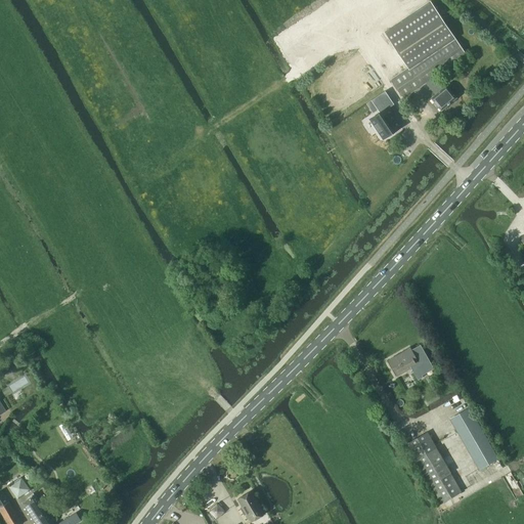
[(438,75),(467,55),(430,2),(384,33),(408,69),(392,80),(404,98),(426,83),(435,95),(431,98),(441,112),(456,98),(438,75)]
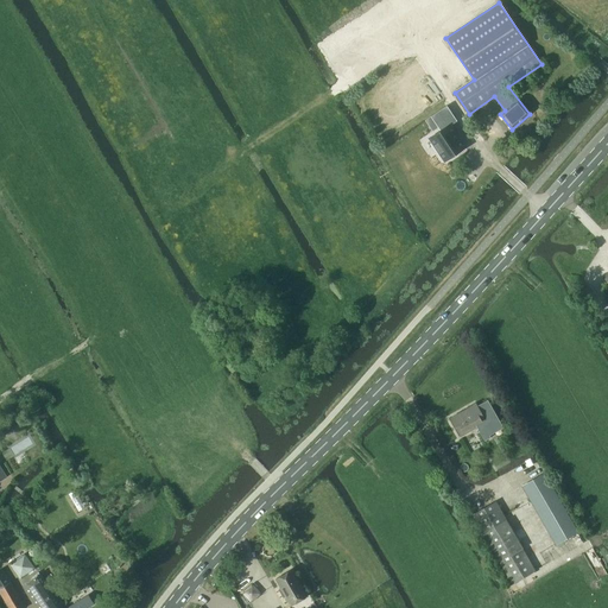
[(450,125),(430,138),(439,152),(434,156),(439,163),(464,146),(450,125)]
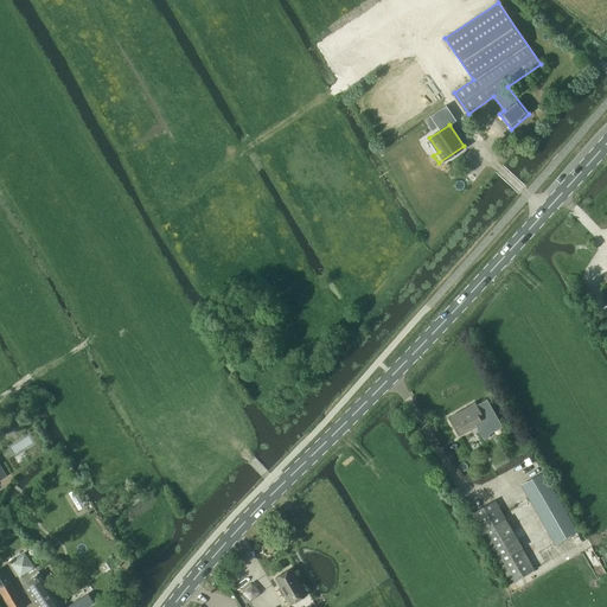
[(475,404),(451,417),(460,434),(475,426),(484,440),(490,436),(489,435),(502,427),(487,401),(477,407),(475,404)]
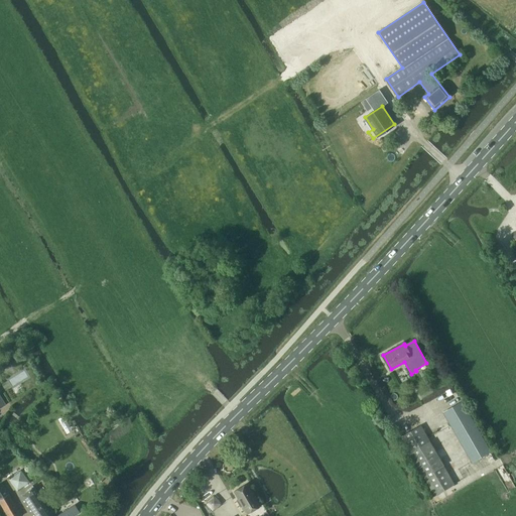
[(462,403),(444,412),(473,462),(490,452),(462,403)]
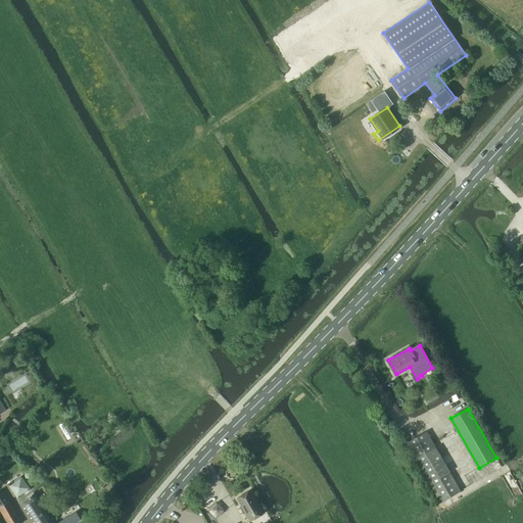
[(64,422),(59,425),(67,440),(74,437),(64,422)]
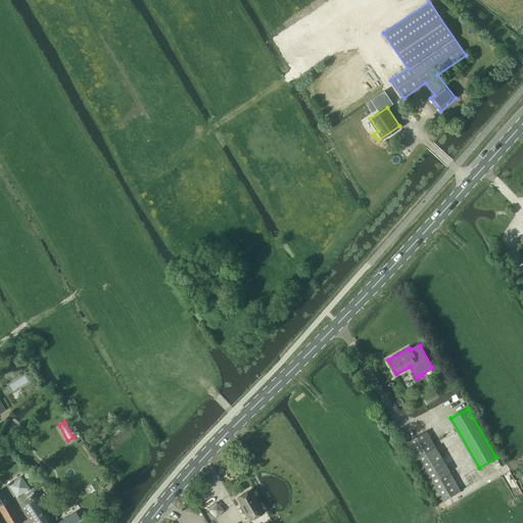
[(441,502),(461,490),(427,432),(408,442),(441,502)]
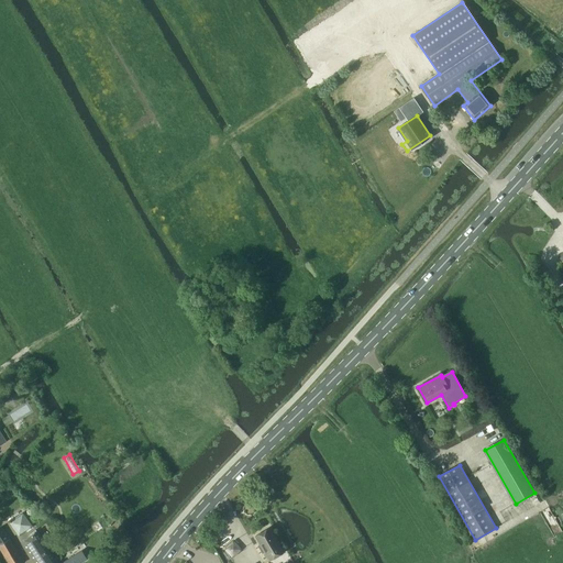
[(18,536),(32,527),(23,514),(10,522),(18,536)]
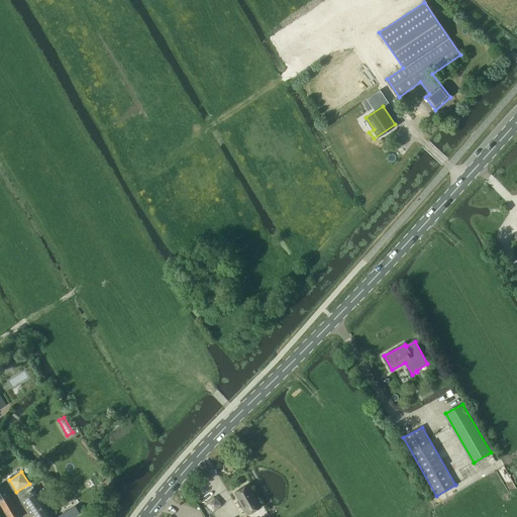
[(0,485),(0,503),(8,516),(19,516),(22,516),(2,484),(0,485)]
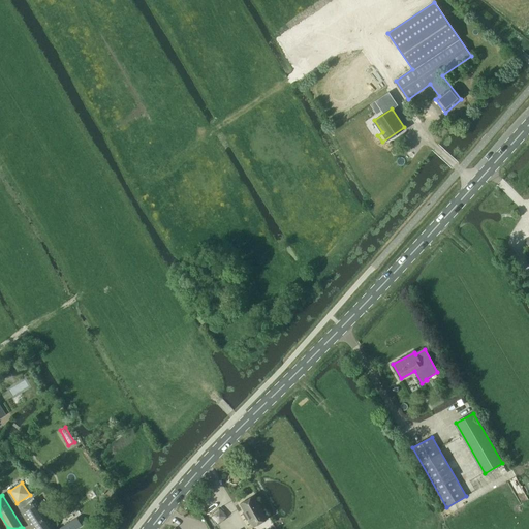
[(253,496),(240,504),(245,511),(242,512),(247,521),(249,519),(253,527),(268,519),(253,496)]
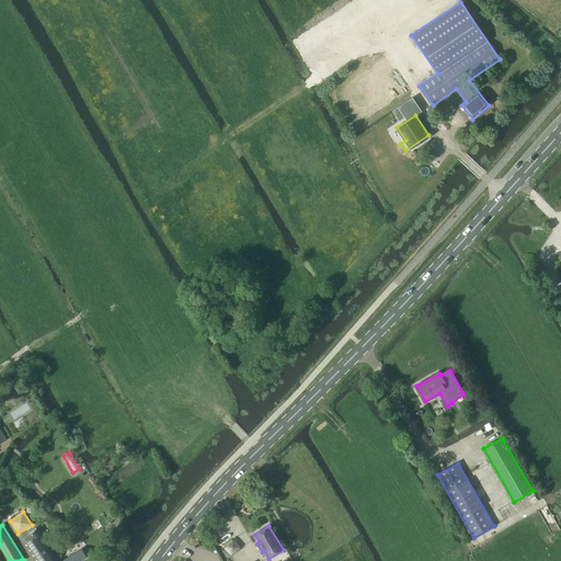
[(54,560),(35,533),(21,541),(33,560),(81,560),(87,558),(86,557),(81,549),(61,560),(54,560)]
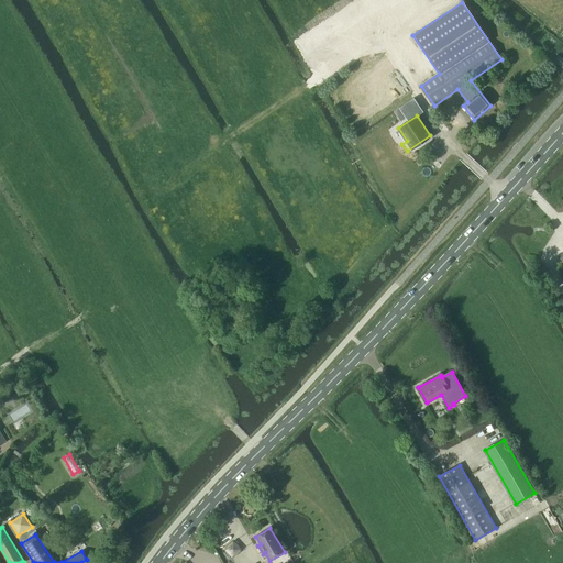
All buildings are outlined.
